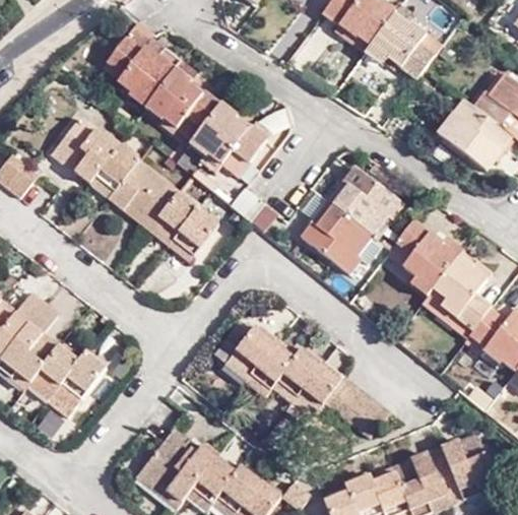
[(328,0),(321,10),(337,22),(354,36),(355,35),(369,44),(395,8),(384,0),(328,0)]
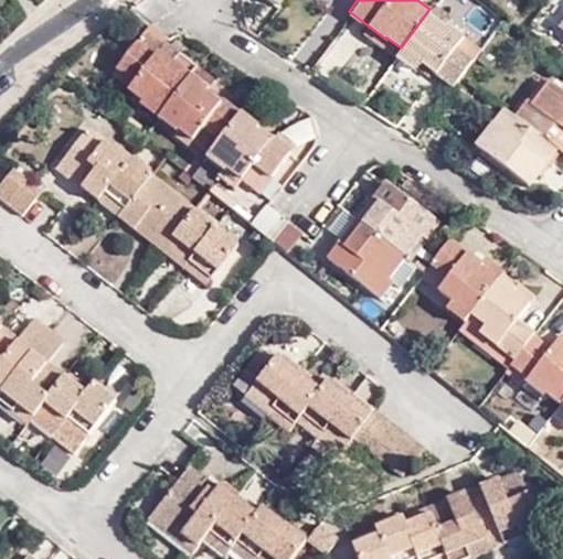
[(550,0),(542,12),(559,22),(562,15),(562,0),(550,0)]
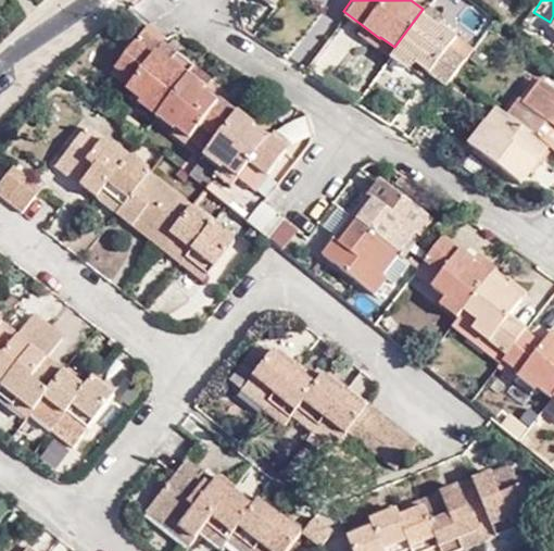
[(414,60),(444,83),(452,72),(464,55),(448,44),(455,34),(456,33),(438,20),(442,14),(427,2),(423,9),(394,47),(413,61),(414,60)]
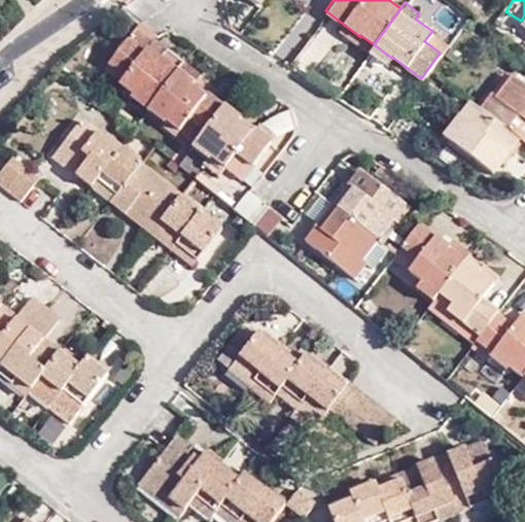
[(145,46),(152,36),(154,33),(138,21),(126,37),(142,49),(145,46)]
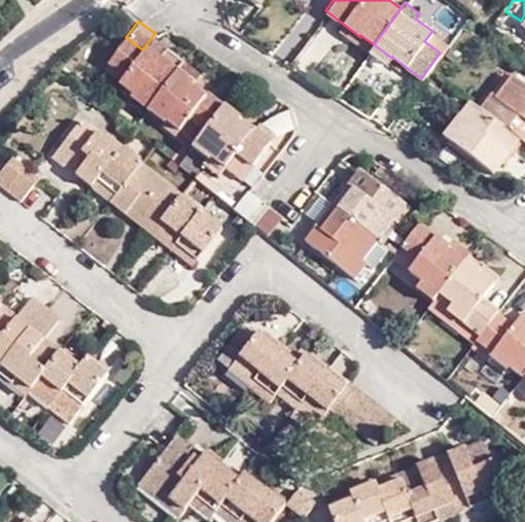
[(359,36),(342,23),(338,29),(369,50),(374,44),(360,35),(359,36)]
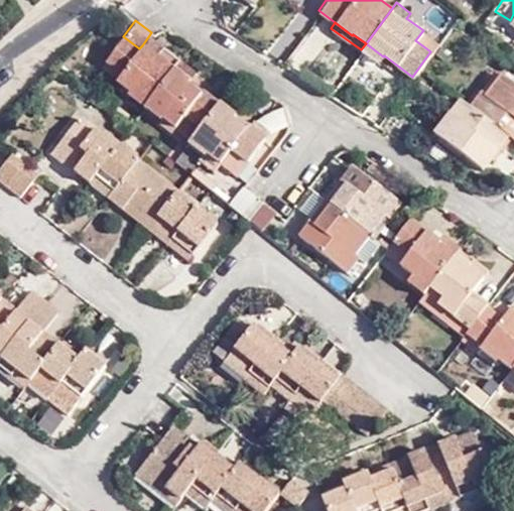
[(437,42),(422,31),(415,40),(430,51),(437,42)]
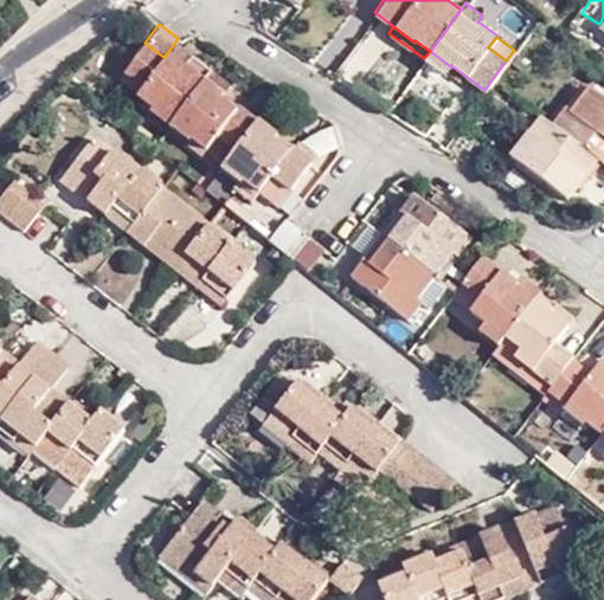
[(184,63),(203,78),(210,69),(175,42),(167,53),(182,65),(184,63)]
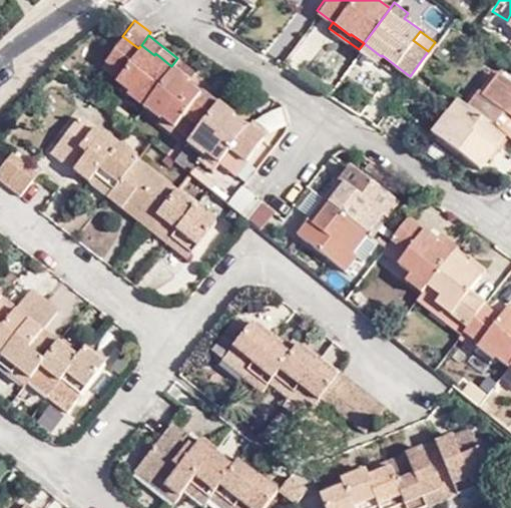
[(125,92),(142,104),(171,66),(155,53),(154,55),(141,45),(138,48),(122,36),(104,60),(120,72),(116,77),(114,79),(127,89),(125,92)]
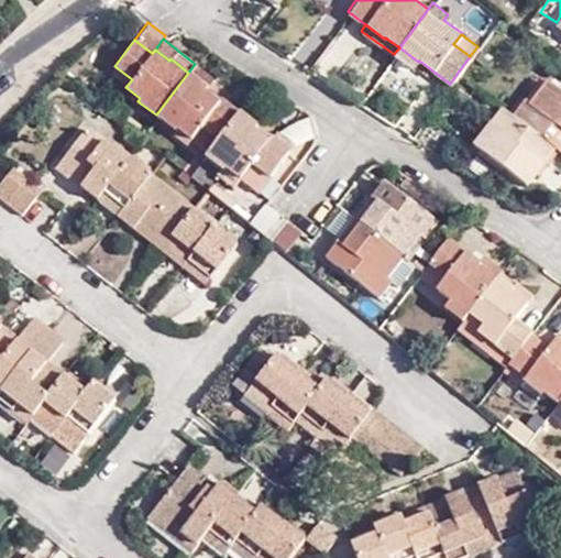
[(394,54),(393,56),(413,69),(418,62),(399,47),(394,54)]
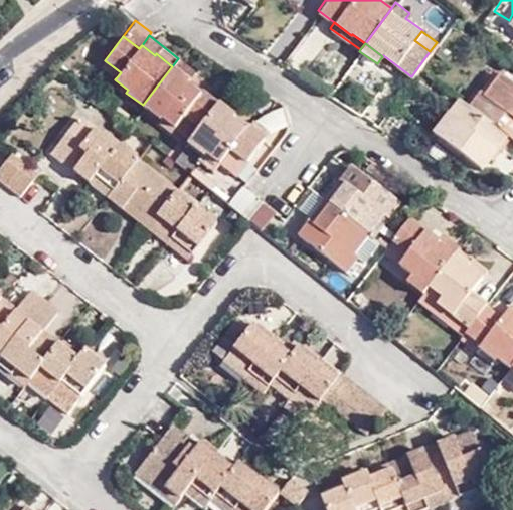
[(178,58),(172,66),(188,78),(194,70),(178,58)]
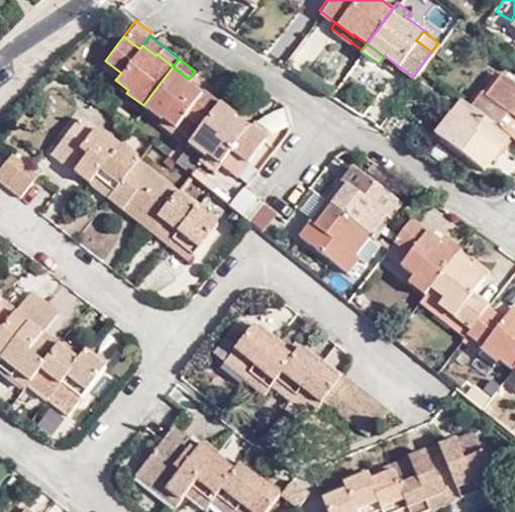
[(121,73),(105,61),(101,66),(117,78),(121,73)]
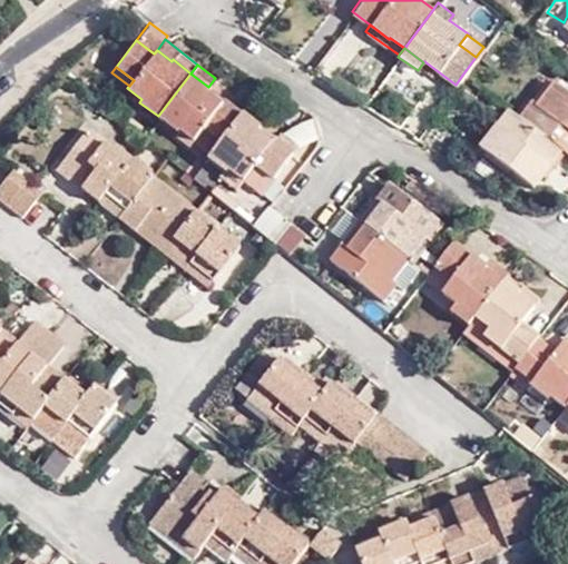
[(191,73),(158,116),(176,130),(177,128),(192,139),(203,125),(219,137),(240,110),(224,98),(221,101),(206,90),(208,87),(191,73)]
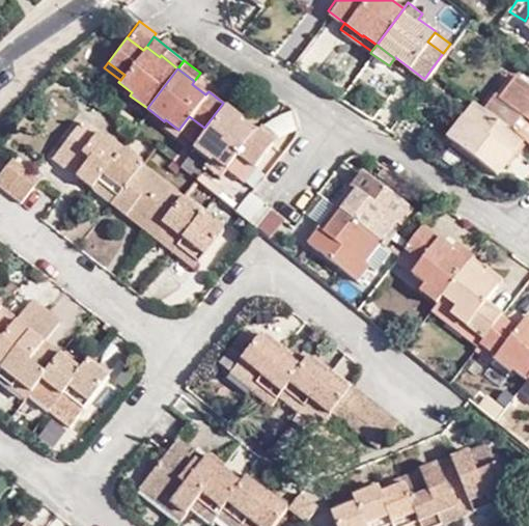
[(509,70),(493,92),(497,95),(514,74),(509,70)]
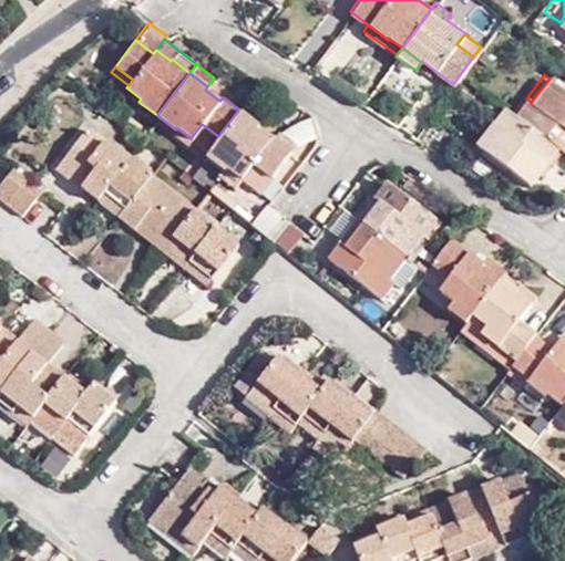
[(557,146),(564,152),(564,90),(550,79),(531,102),(526,99),(515,113),(557,146)]
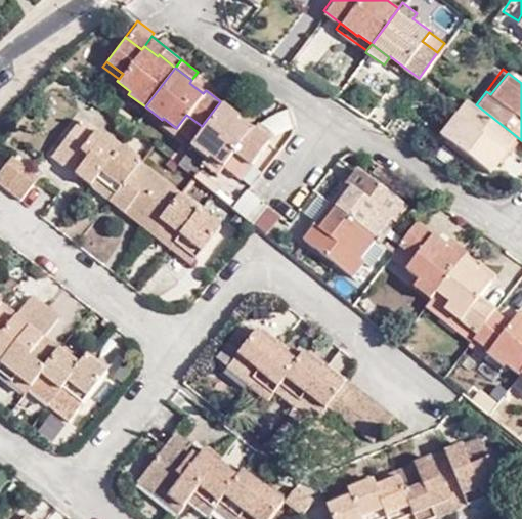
[(203,93),(206,90),(191,80),(189,83),(203,93)]
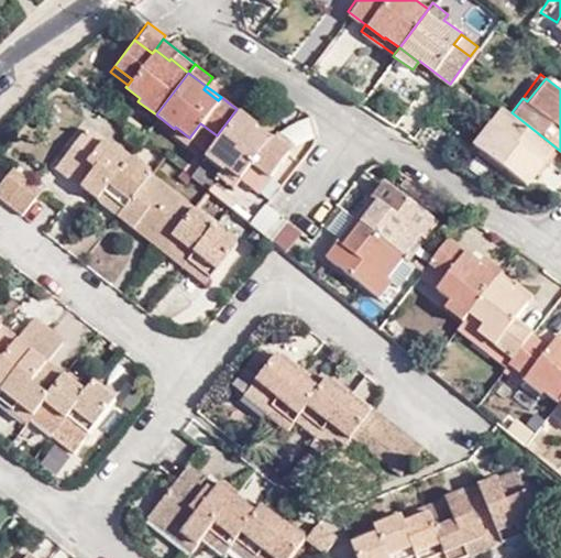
[(136,102),(138,101),(140,98),(125,87),(122,91),(136,102)]
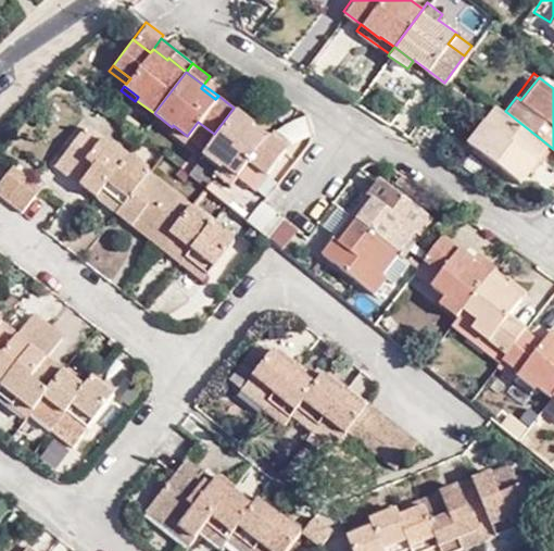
[(260,113),(240,100),(235,108),(253,122),(260,113)]
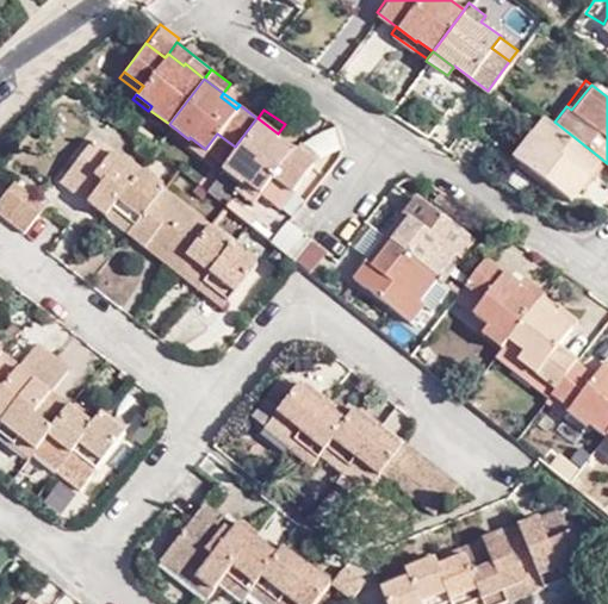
[(569,198),(600,157),(554,122),(543,113),(510,155),(569,198)]
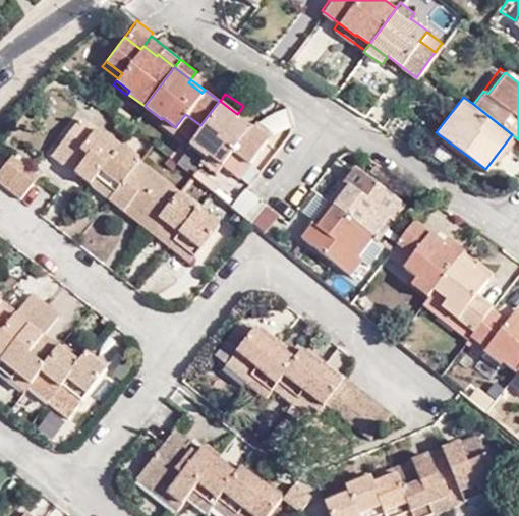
[(190,138),(188,142),(203,153),(206,155),(207,154),(220,164),(221,163),(237,175),(267,137),(250,123),(246,128),(234,118),(237,114),(220,101),(219,101),(200,125),(190,138)]
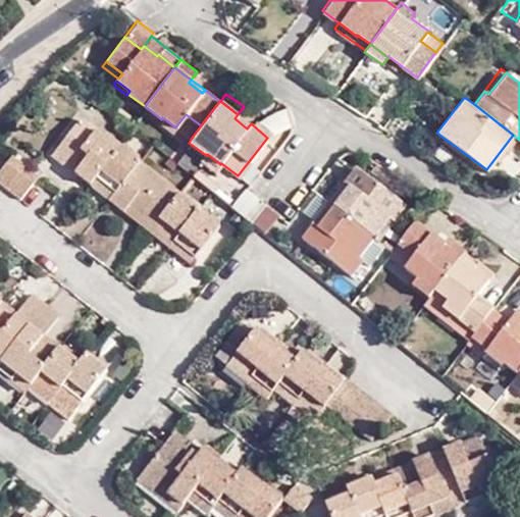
[(175,127),(191,139),(201,125),(186,114),(175,127)]
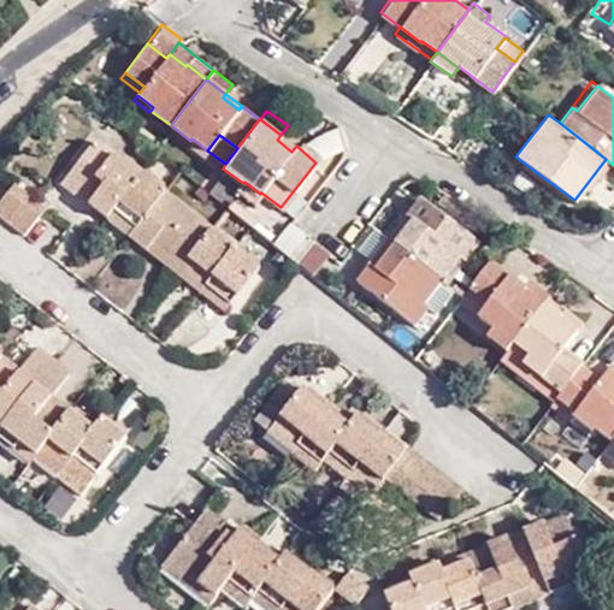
[(296,146),(281,135),(277,140),(291,152),(296,146)]
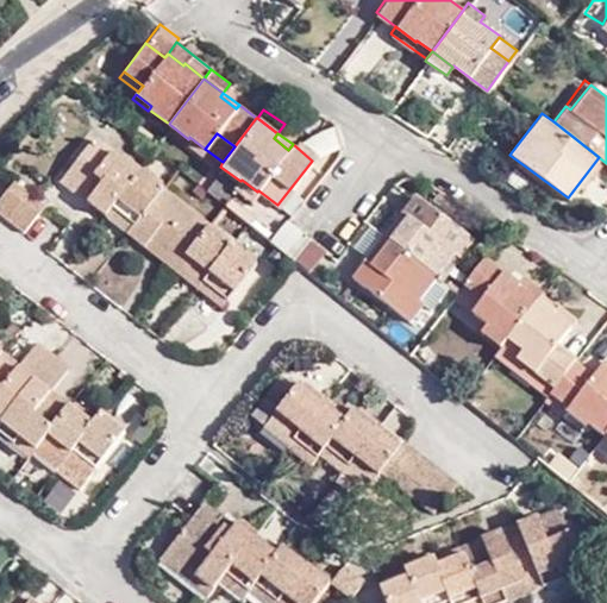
[(92,134),(67,169),(93,190),(86,199),(104,213),(111,203),(139,167),(121,154),(119,157),(92,134)]
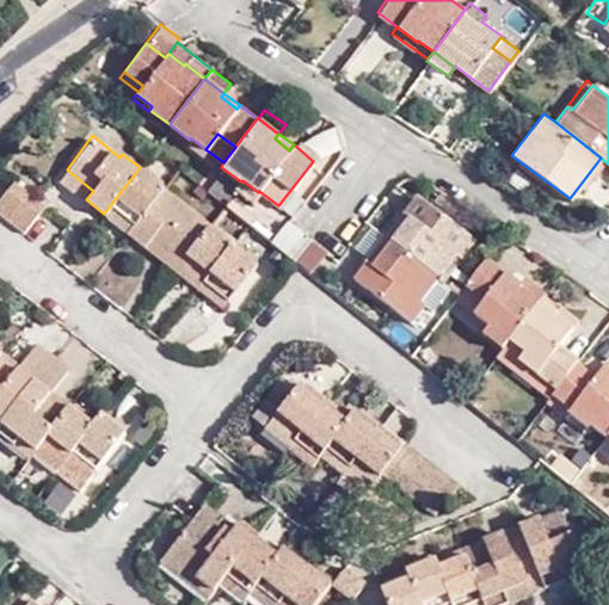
[(190,137),(189,140),(186,143),(202,155),(205,149),(190,137)]
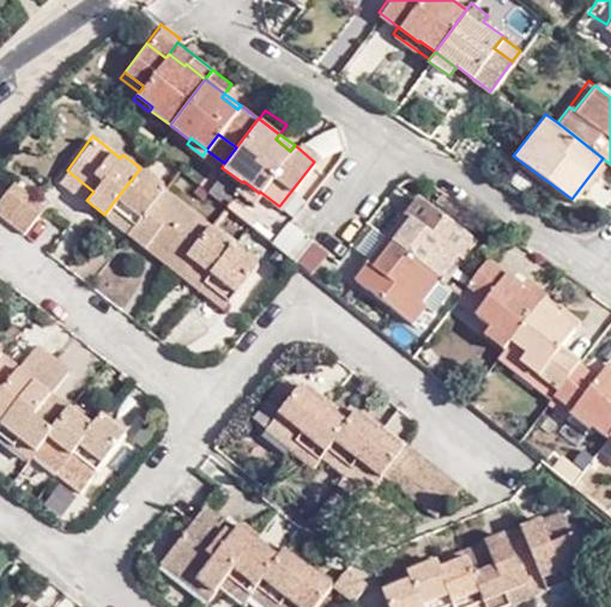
[(164,187),(140,168),(112,205),(134,223),(135,224),(164,187)]
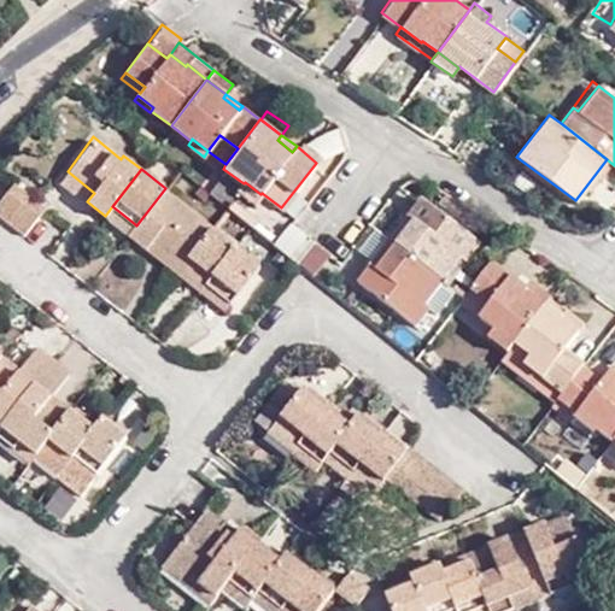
[(94,193),(68,171),(62,177),(63,178),(59,184),(85,205),(87,201),(94,193)]
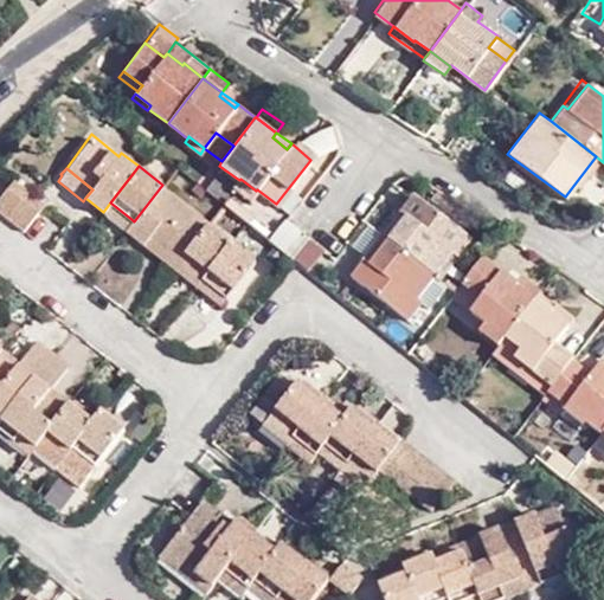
[(12,178),(0,192),(0,211),(23,228),(44,201),(12,178)]
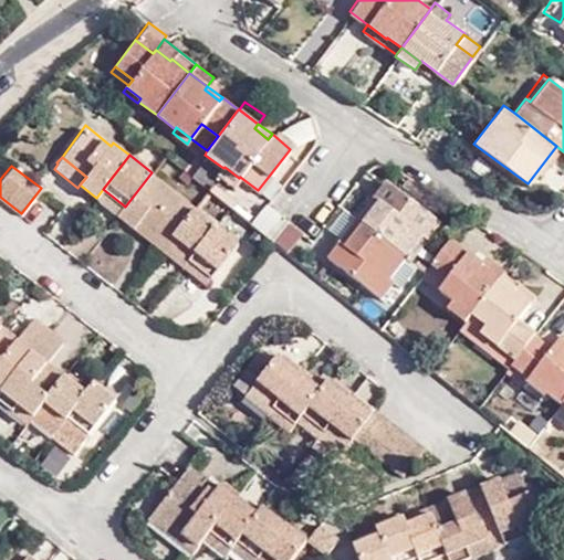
[(223,168),(220,166),(216,172),(233,186),(239,178),(225,167),(223,168)]
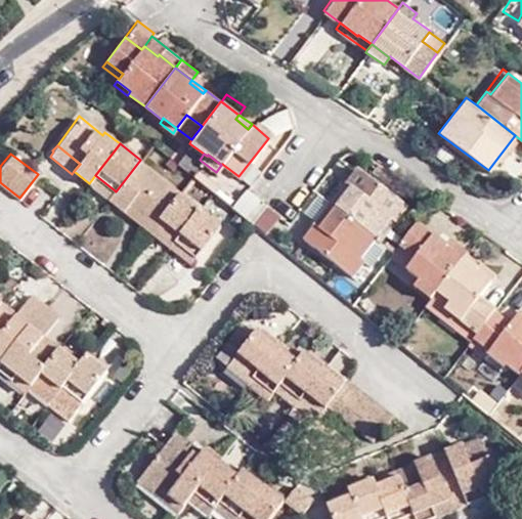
[(179,190),(140,160),(116,191),(115,190),(109,199),(123,210),(128,204),(154,223),(178,191),(179,190)]
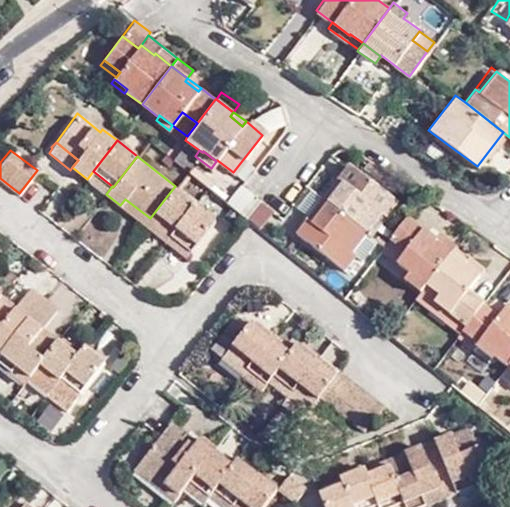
[(380,211),(385,214),(396,199),(347,162),(336,177),(341,180),(326,200),(365,231),(380,211)]
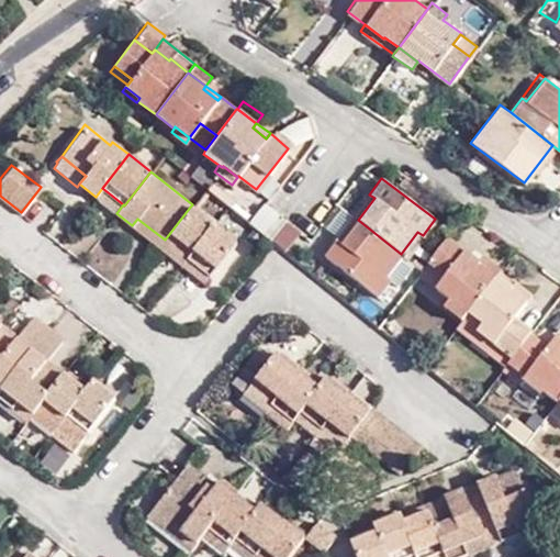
[(211,181),(206,187),(227,204),(244,218),(248,212),(211,181)]
